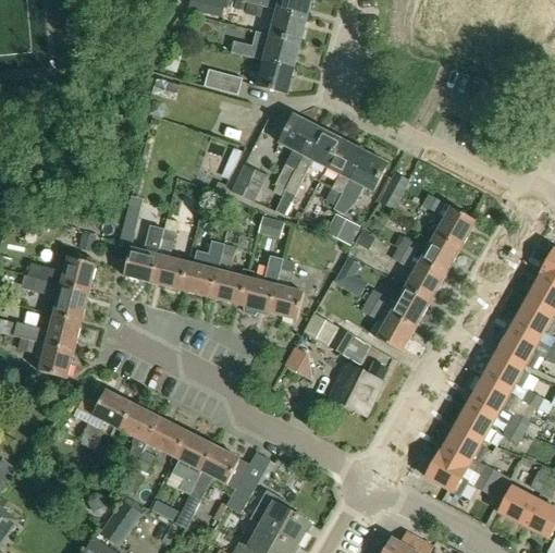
[(188,0),(187,7),(211,12),(214,0),(188,0)]
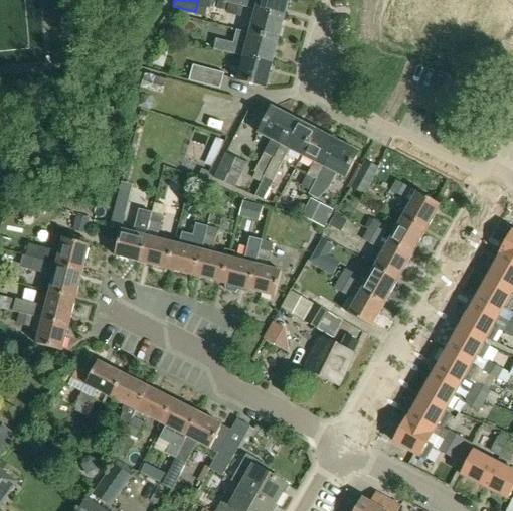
[(215,5),(225,8),(226,1),(221,0),(217,0),(215,5)]
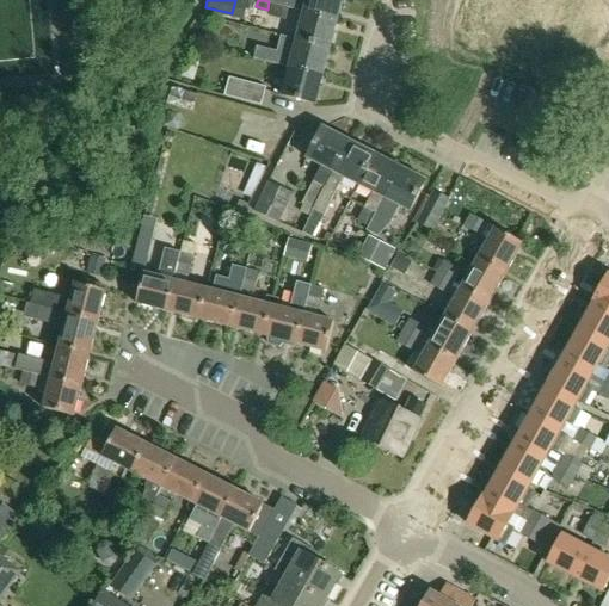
[(266,0),(271,1),(287,5),(285,6),(302,10),(302,8),(336,18),(339,0),(266,0)]
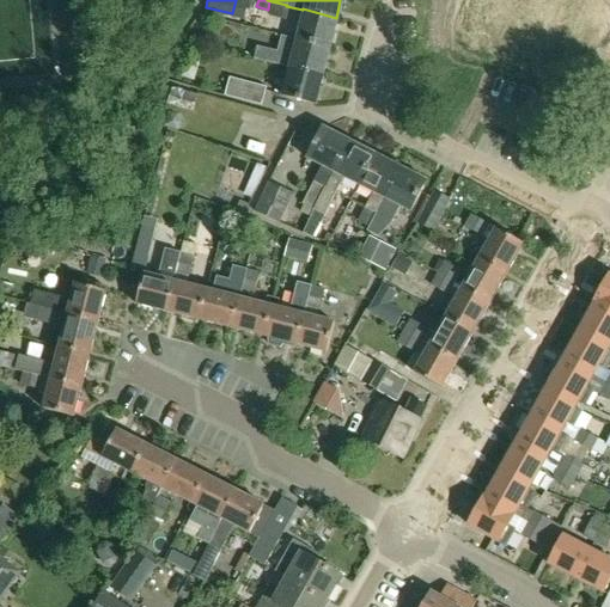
[(284,17),(286,6),(287,5),(272,1),(269,13),(284,17)]
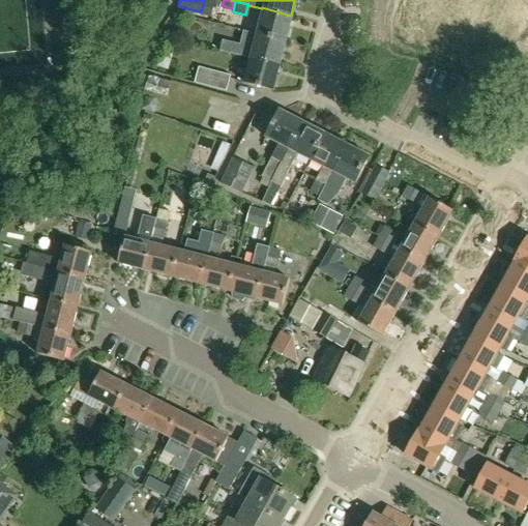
[(256,32),(285,39),(291,16),(262,7),(262,8),(256,32)]
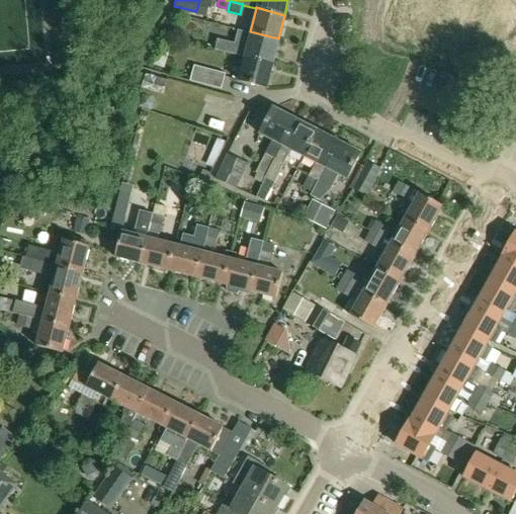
[(244,55),(272,62),(278,38),(250,31),(244,55)]
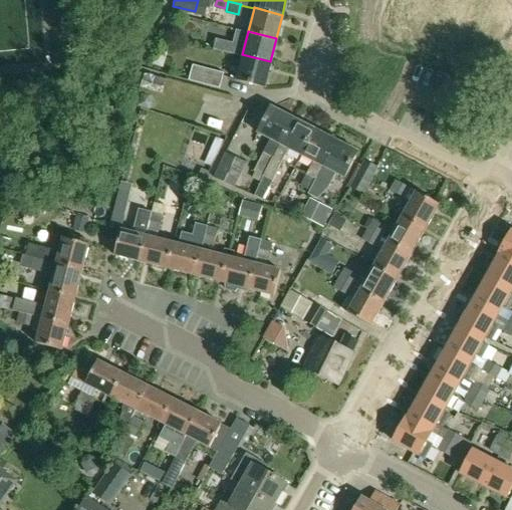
[(218,36),(215,47),(229,50),(232,40),(218,36)]
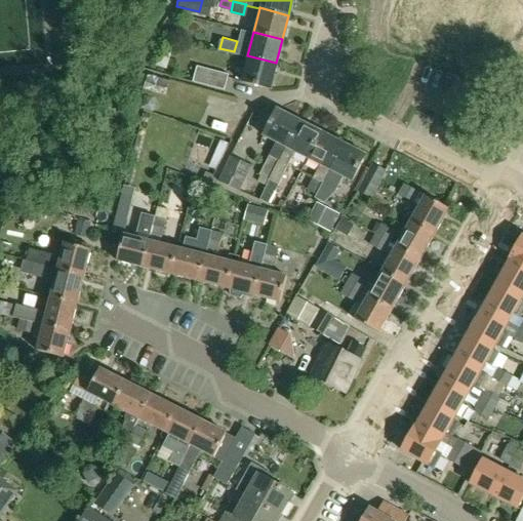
[(270,87),(276,63),(247,55),(241,79),(270,87)]
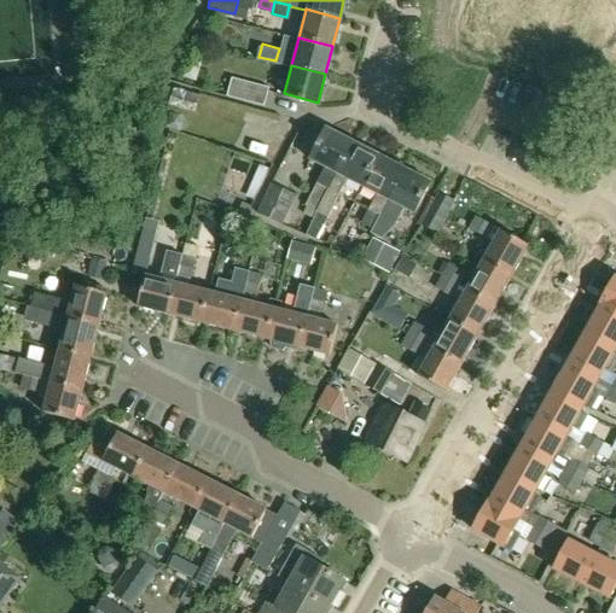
[(231,75),(226,93),(263,103),(268,85),(231,75)]
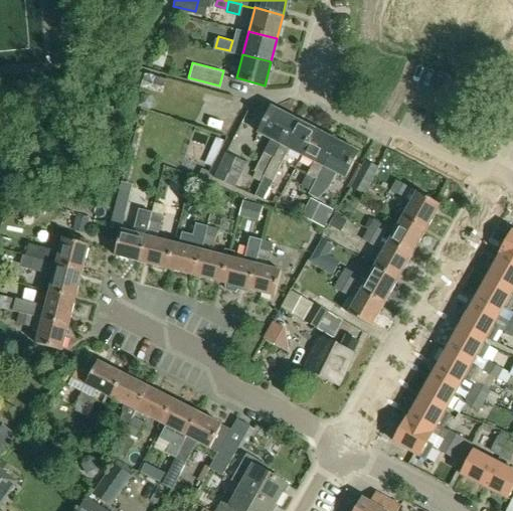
[(139,86),(161,92),(165,76),(143,70),(139,86)]
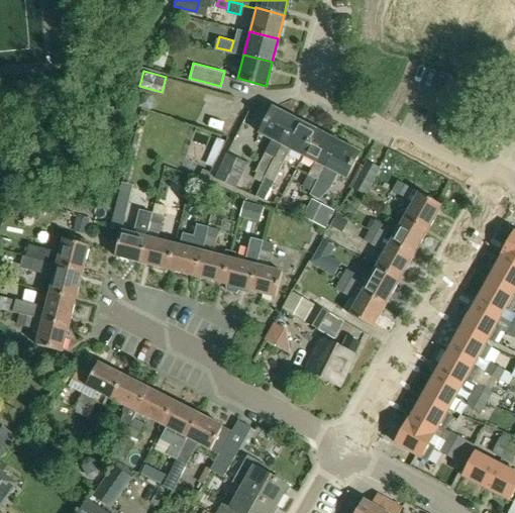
[(137,102),(149,106),(151,98),(148,93),(140,90),(137,102)]
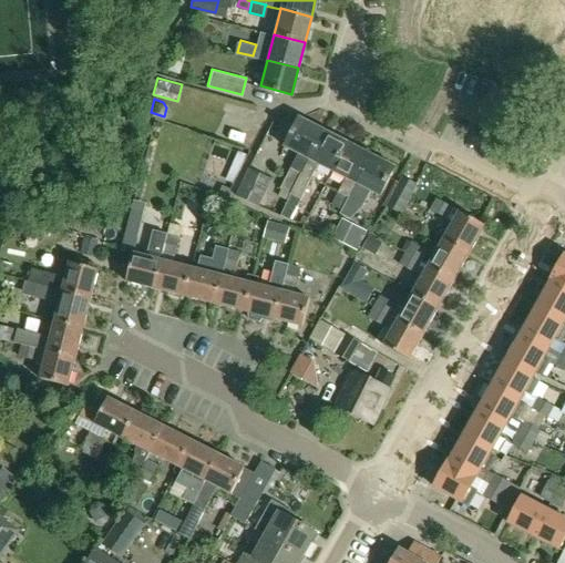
[(280,187),(289,192),(324,128),(299,115),(284,144),(297,152),(279,186),(280,187)]
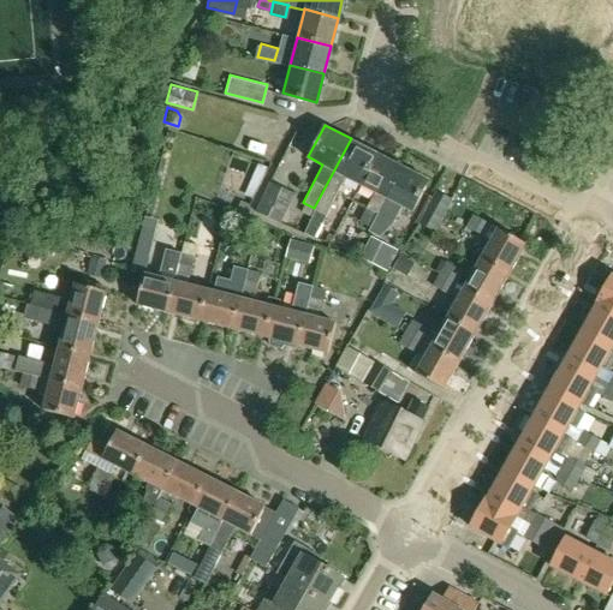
[(344,175),(359,184),(376,151),(351,138),(314,208),(310,214),(303,231),(314,235),(344,175)]
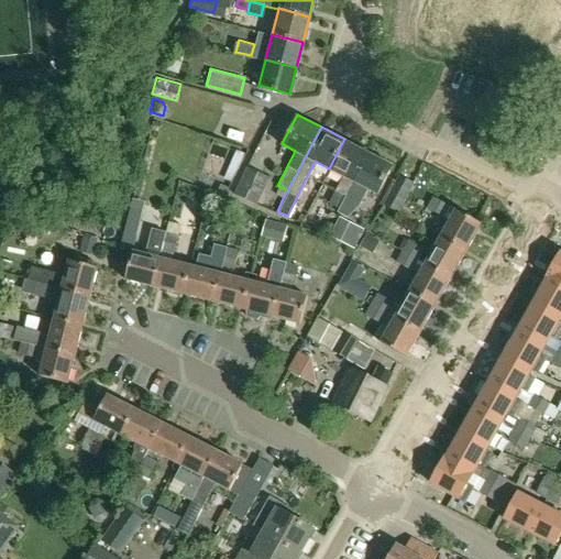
[(338,207),(347,192),(352,181),(367,151),(344,139),(329,168),(341,175),(338,181),(328,200),(338,207)]
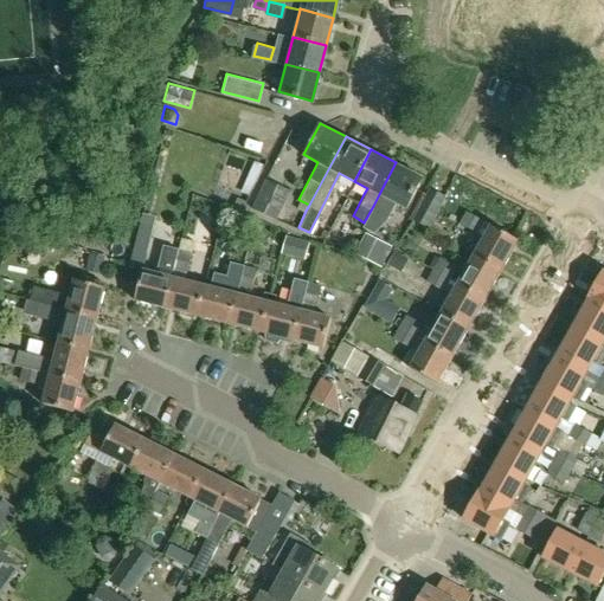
[(379,194),(373,206),(384,212),(387,215),(394,201),(403,206),(419,175),(396,162),(379,194)]
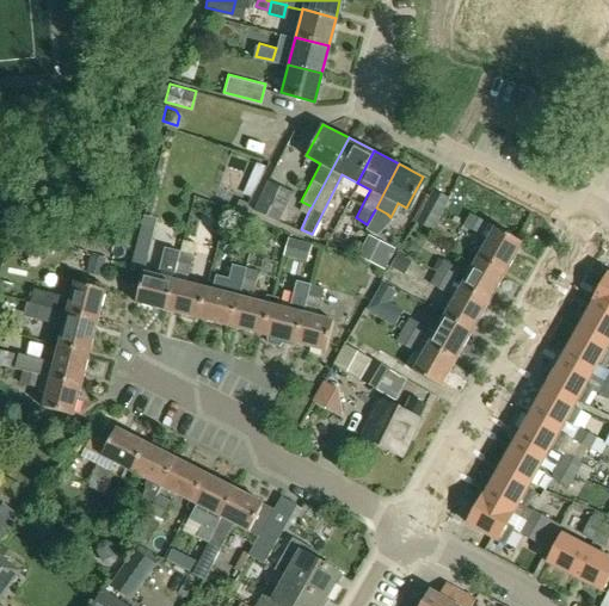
[(253,208),(277,218),(291,190),(266,178),(253,208)]
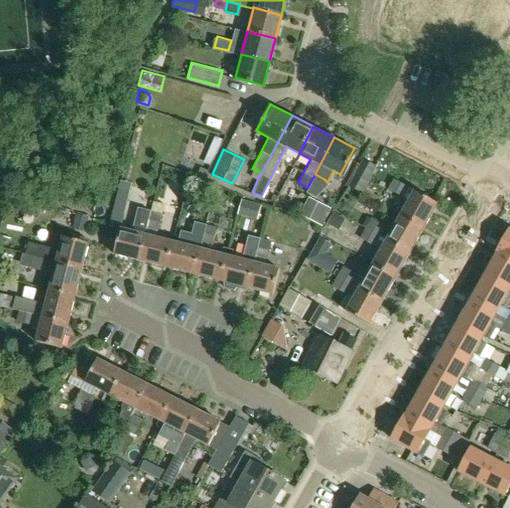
[(347,183),(361,191),(376,164),(362,157),(347,183)]
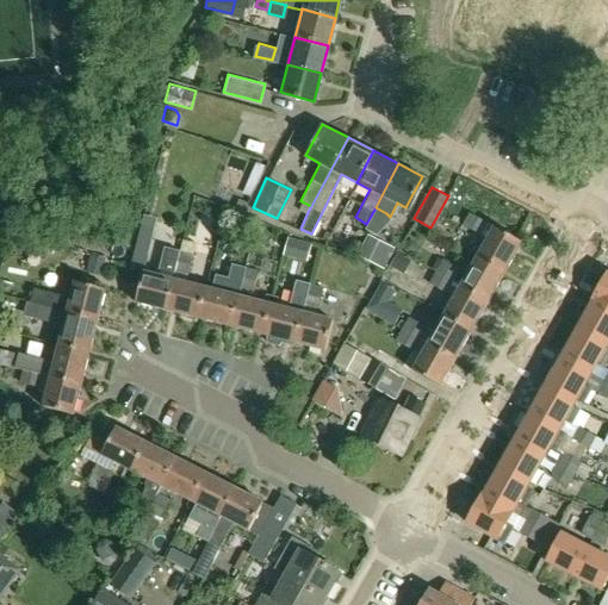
[(302,201),(299,209),(308,212),(311,206),(302,201)]
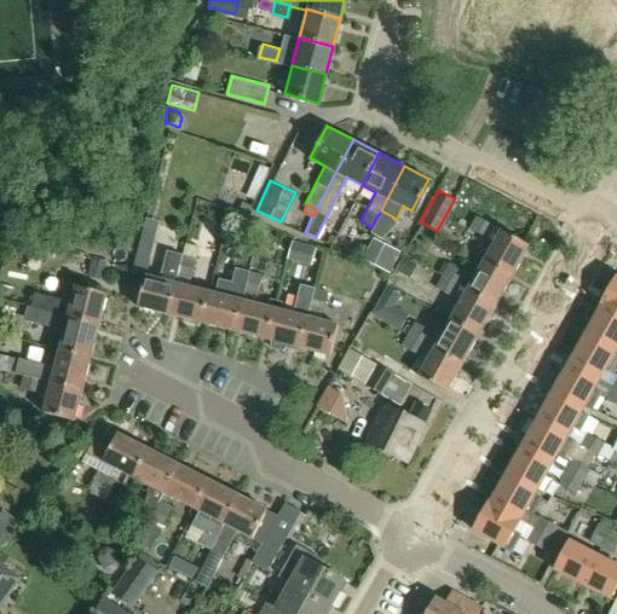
[(483,258),(512,273),(528,244),(500,229),(473,213),(467,225),(494,239),(483,258)]
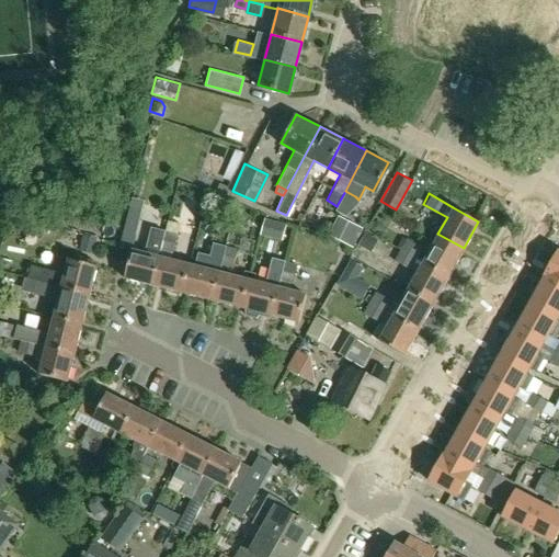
[(333,223),(328,234),(349,245),(358,227),(339,215),(333,223)]
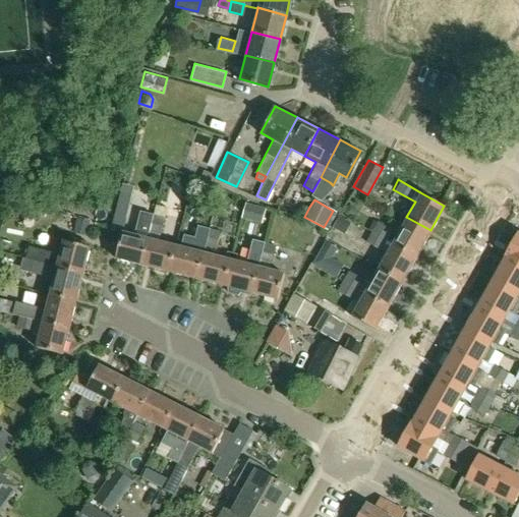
[(265,206),(244,200),(240,216),(261,222),(265,206)]
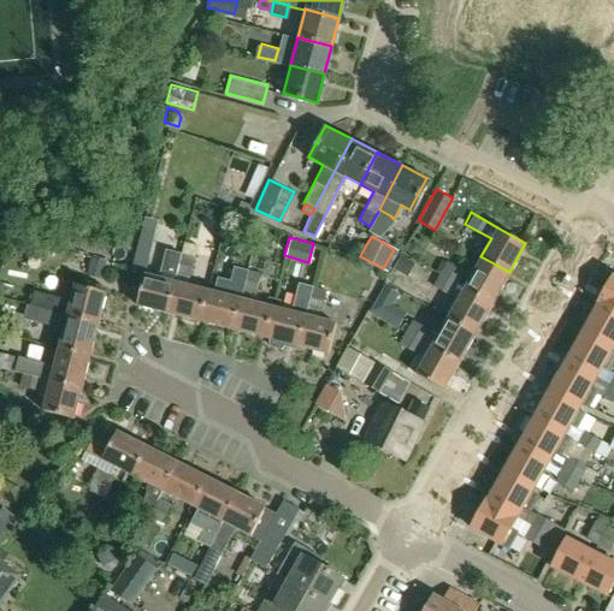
[(360,256),(366,244),(356,239),(349,254),(360,256)]
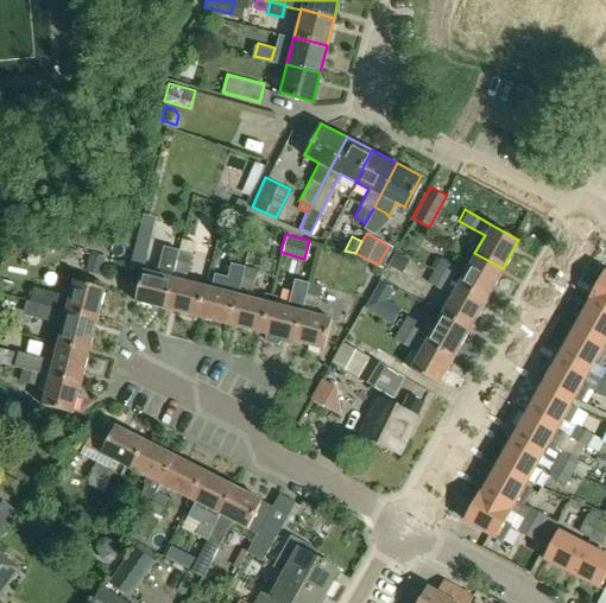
[(401,243),(402,248),(406,251),(411,249),(415,245),(412,239),(408,236),(403,237),(401,243)]
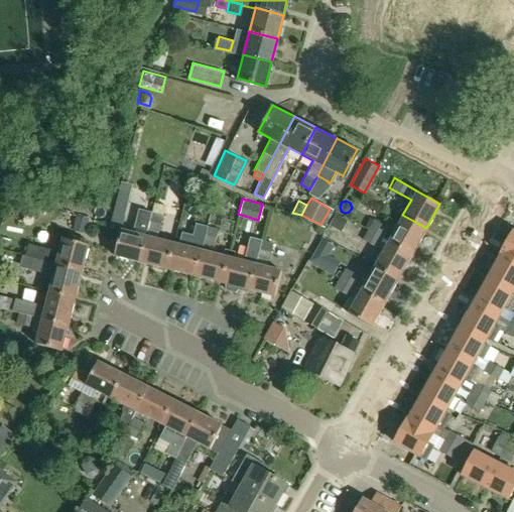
[(166,268),(173,242),(156,237),(164,204),(154,202),(152,210),(139,261),(166,268)]
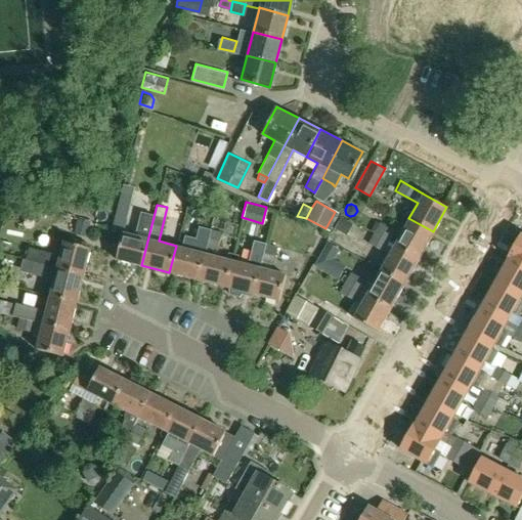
[(123,226),(127,213),(116,210),(112,224),(123,226)]
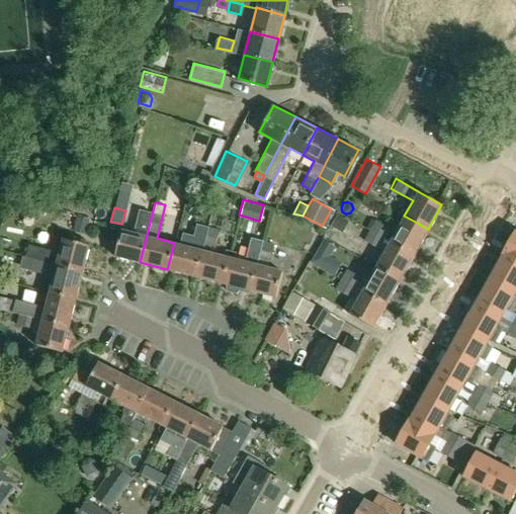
[(114,255),(140,262),(153,210),(142,208),(137,233),(121,229),(114,255)]
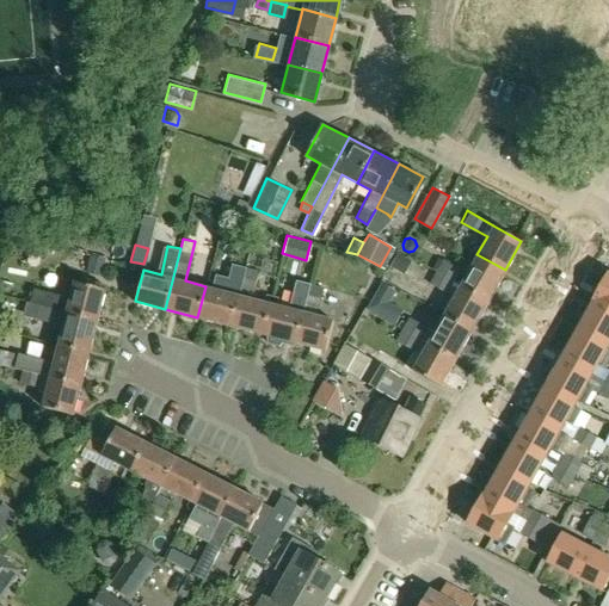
[(400,270),(408,257),(397,249),(388,263),(400,270)]
